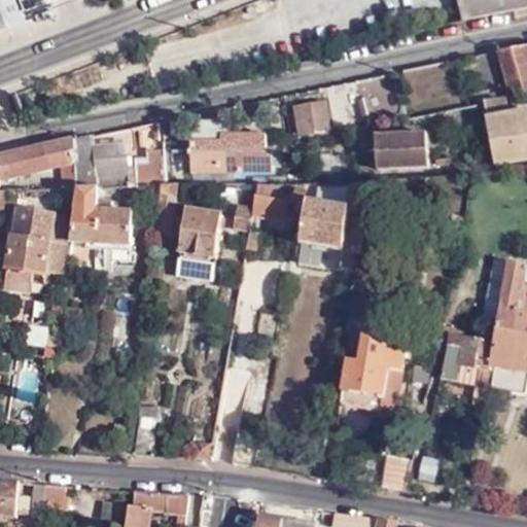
[(15,0),(0,0),(0,25),(23,16),(15,0)]
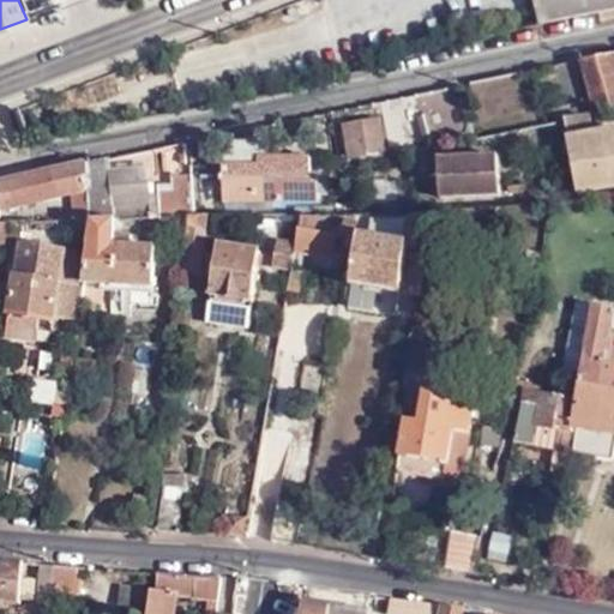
[(613,8),(613,0),(530,0),(536,24),(613,8)]
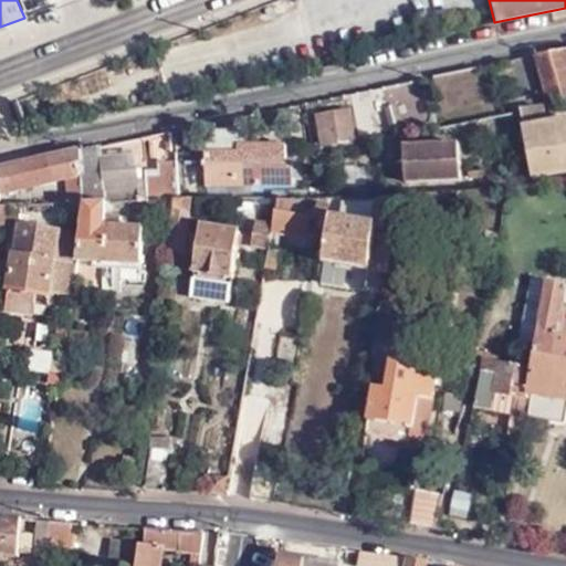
[(496,35),(565,20),(565,8),(494,22),(496,35)]
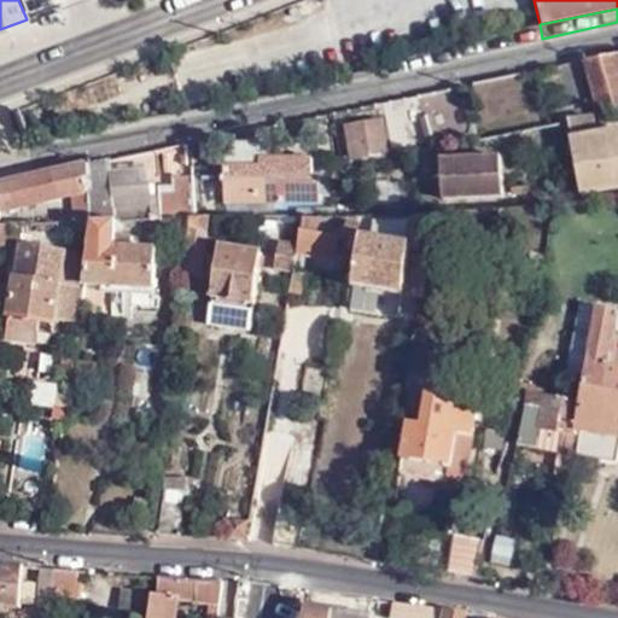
[(599,115),(617,110),(617,57),(587,64),(599,115)]
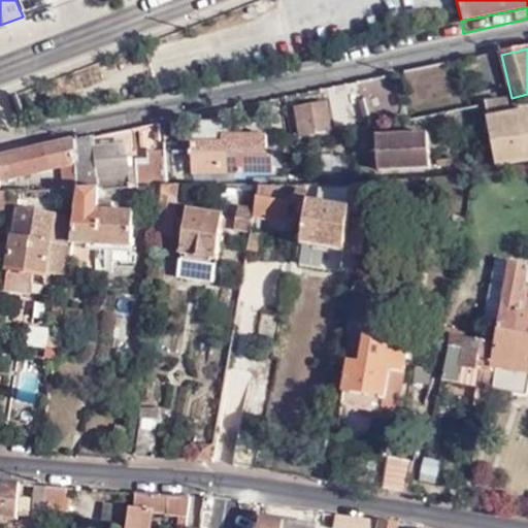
[(492,57),(470,61),(477,94),(499,90),(492,57)]
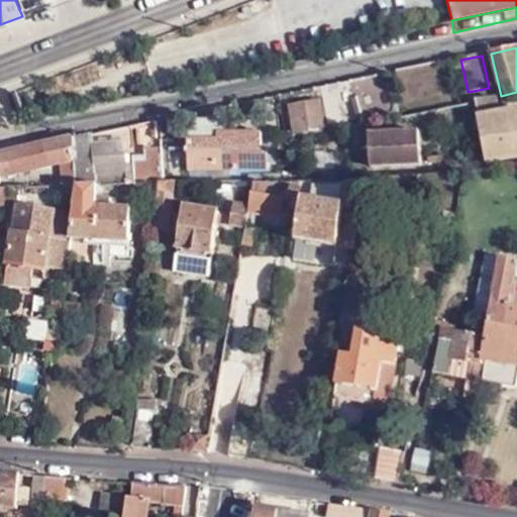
[(403,103),(442,96),(436,65),(397,72),(403,103)]
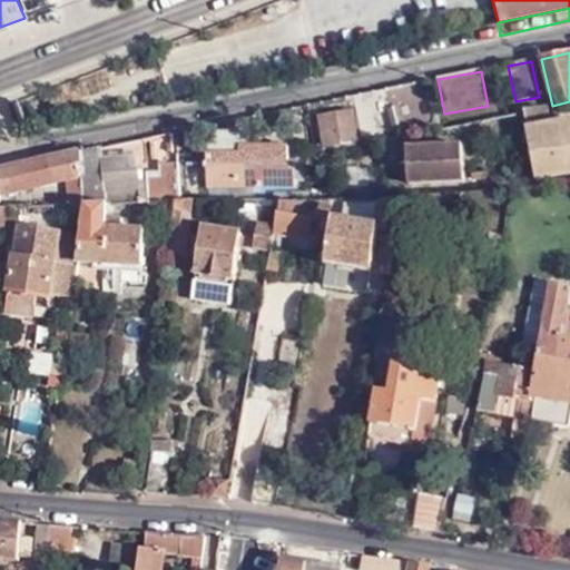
[(423,81),(367,91),(376,133),(431,123),(423,81)]
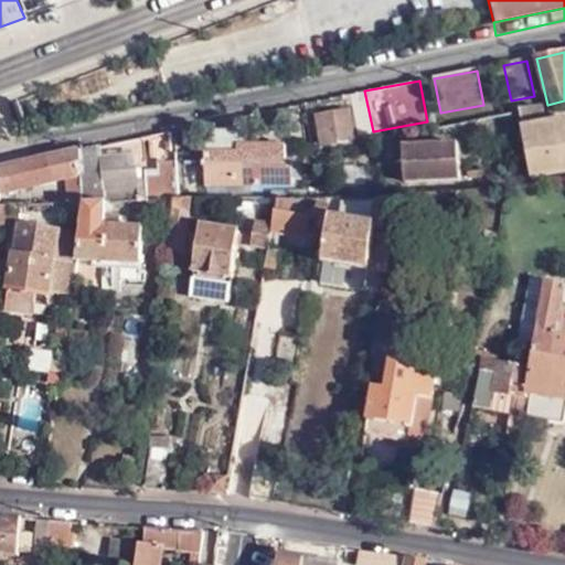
[(564,119),(543,124),(541,109),(518,113),(530,179),(564,172),(564,119)]
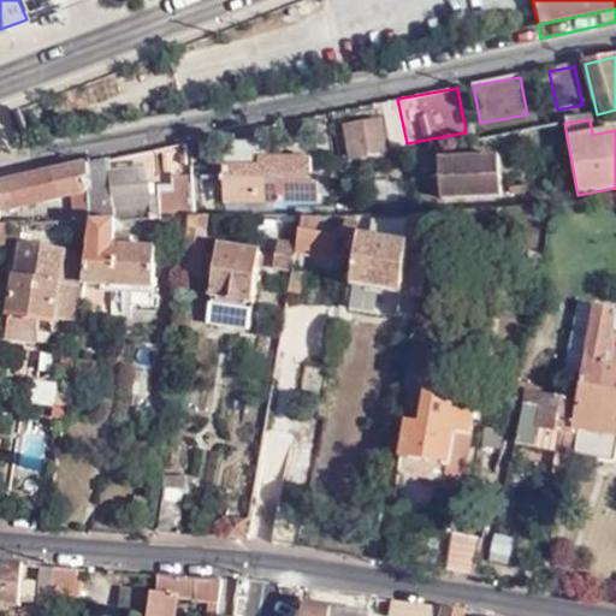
[(343,126),(349,160),(381,155),(374,120),(343,126)]
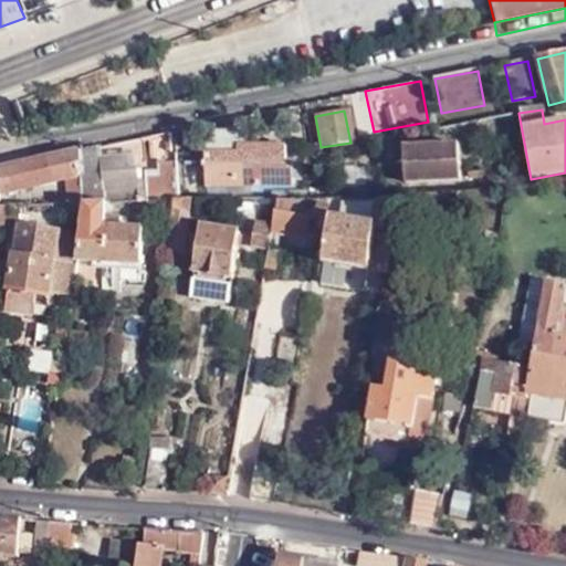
[(406,180),(459,177),(457,140),(404,144),(406,180)]
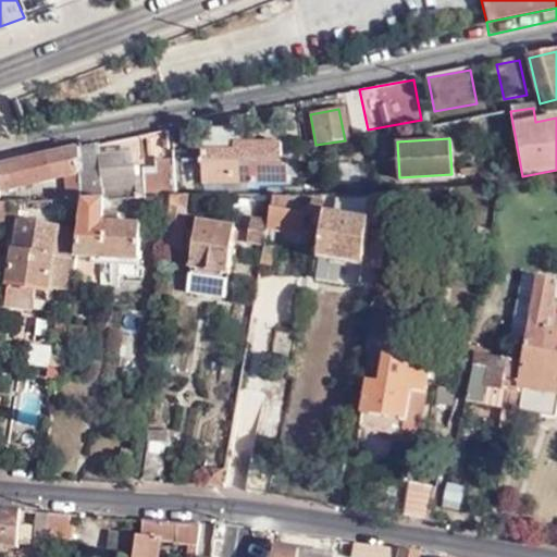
[(281,161),(282,141),(236,140),(235,147),(201,145),(199,181),(286,183),(287,161),(281,161)]
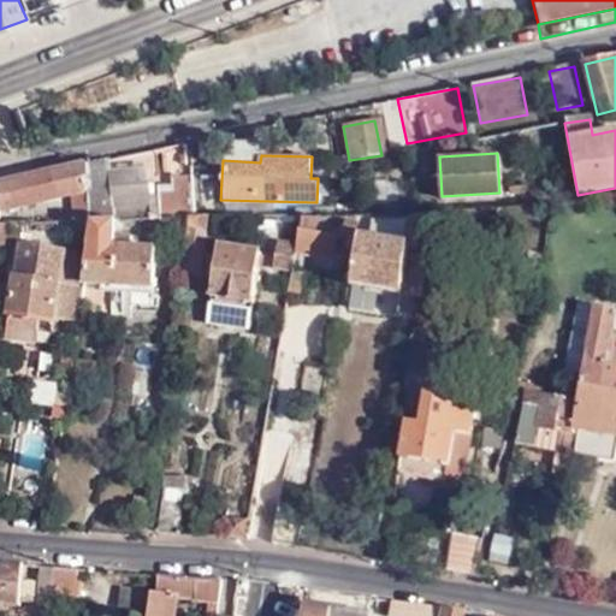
[(114,158),(88,163),(87,211),(106,209),(106,215),(122,214),(123,209),(144,208),(146,169),(114,170),(114,158)]
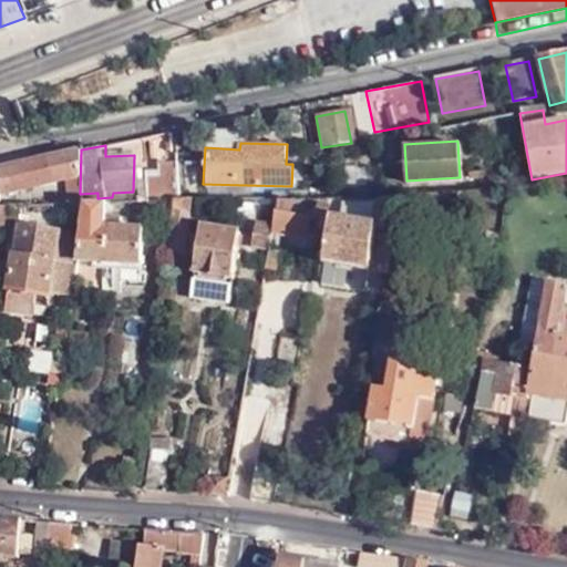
[(312,150),(311,146),(294,148),(295,158),(312,156),(312,150)]
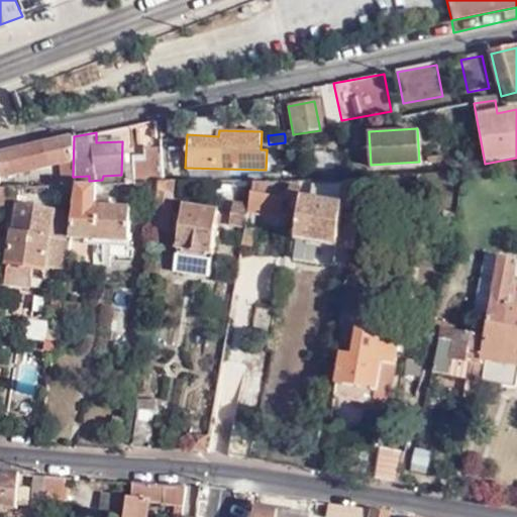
[(74,136),(0,151),(0,169),(46,170),(46,186),(73,186),(73,177),(74,136)]
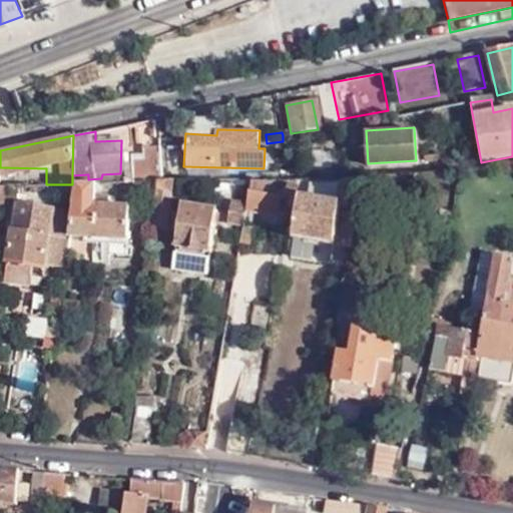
[(147,156),(135,156),(132,156),(130,180),(152,180),(153,174),(154,167),(156,145),(148,145),(147,156)]
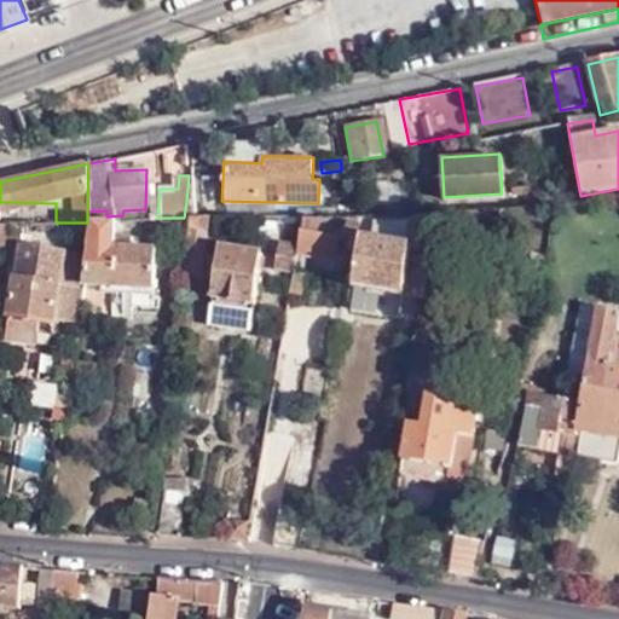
[(288,242),(284,267),(331,275),(336,246),(353,248),(356,221),(347,220),(346,227),(337,226),(336,230),(322,229),(323,214),(291,217),(288,242)]
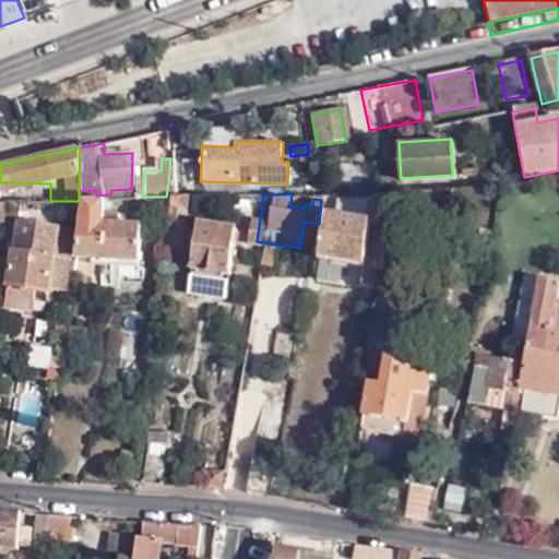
[(365,266),(383,270),(395,199),(379,195),(373,225),(332,218),(325,265),(365,271),(365,266)]
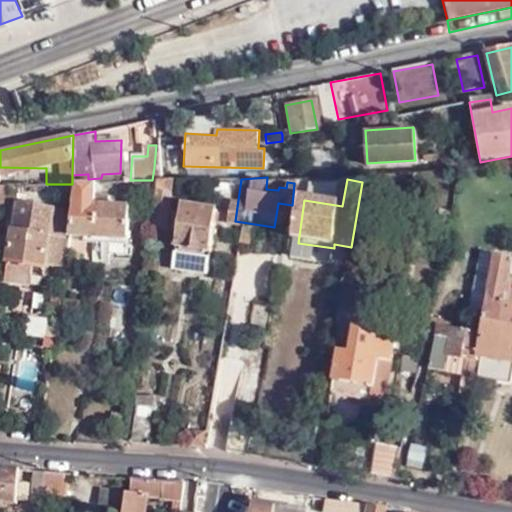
[(148,213),(152,181),(131,182),(130,202),(144,203),(143,212),(148,213)]
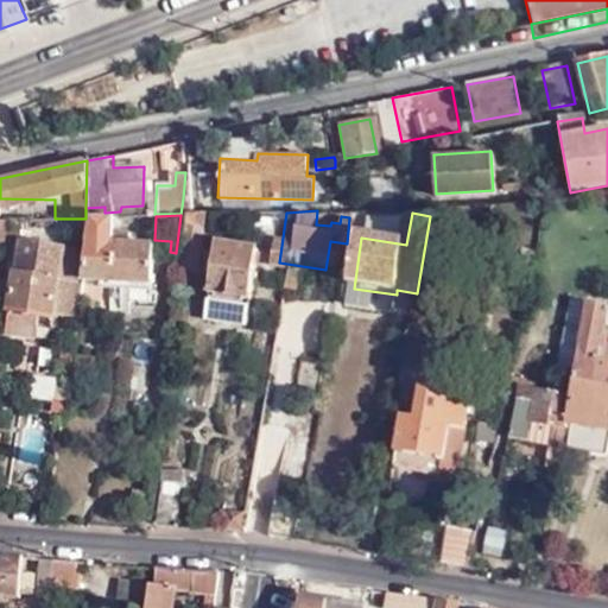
[(198,215),(181,215),(176,253),(176,260),(173,271),(172,276),(190,278),(198,215)]
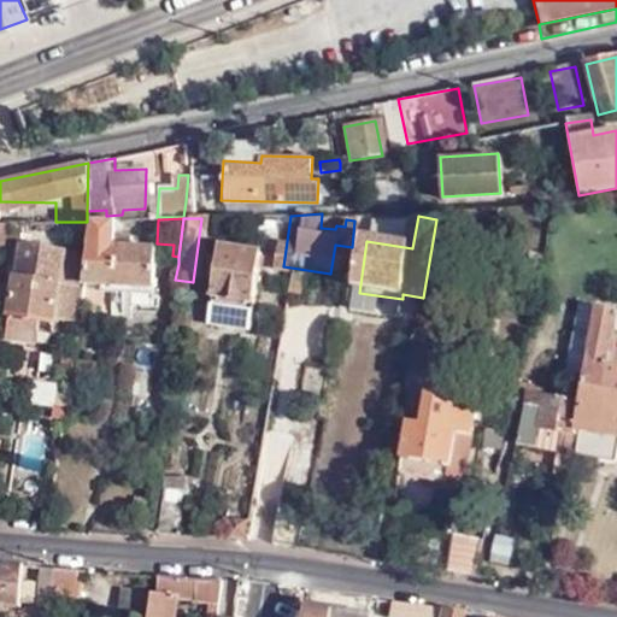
[(101,221),(87,222),(82,254),(80,281),(147,285),(148,245),(136,244),(136,236),(101,236),(101,221)]
